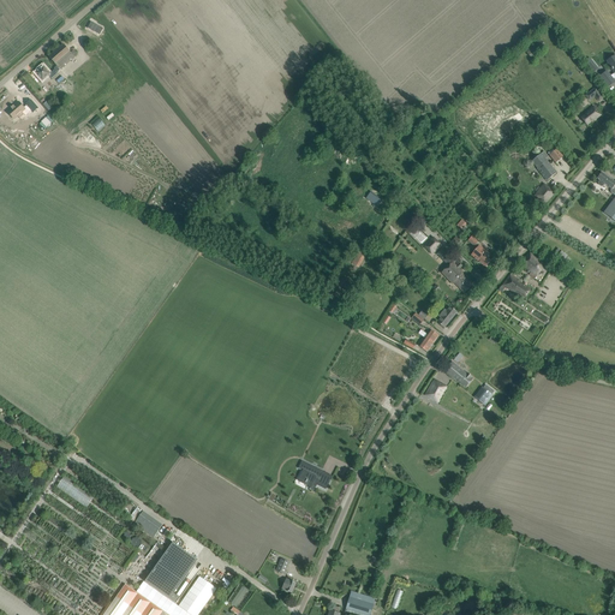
[(78,55),(73,51),(71,53),(64,45),(49,57),(57,66),(60,71),(78,55)]
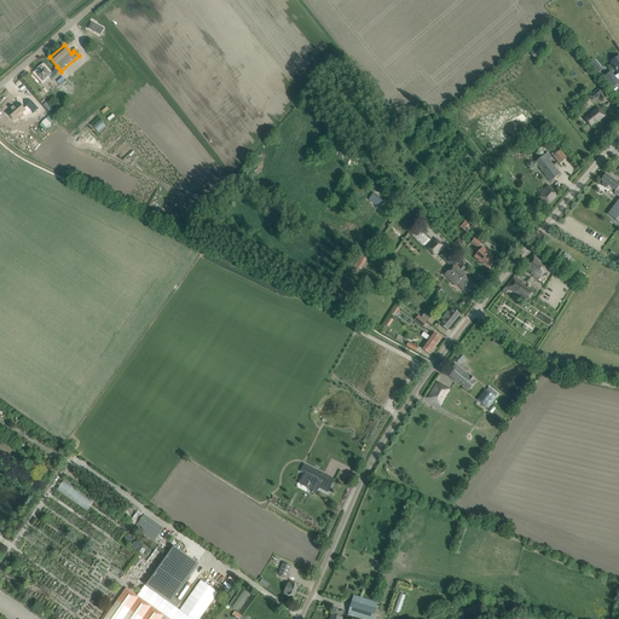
[(618,61),(613,64),(618,74),(614,76),(611,71),(605,77),(612,87),(618,82),(618,81),(618,79),(618,61)]
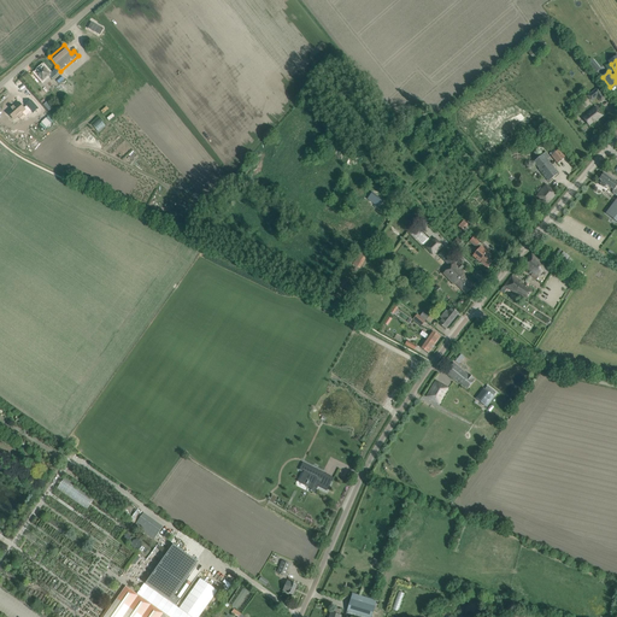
[(40,70),(36,74),(41,78),(43,81),(48,76),(52,80),(59,74),(58,72),(60,71),(57,66),(54,69),(56,70),(50,74),(43,68),(42,68),(40,69),(40,70)]
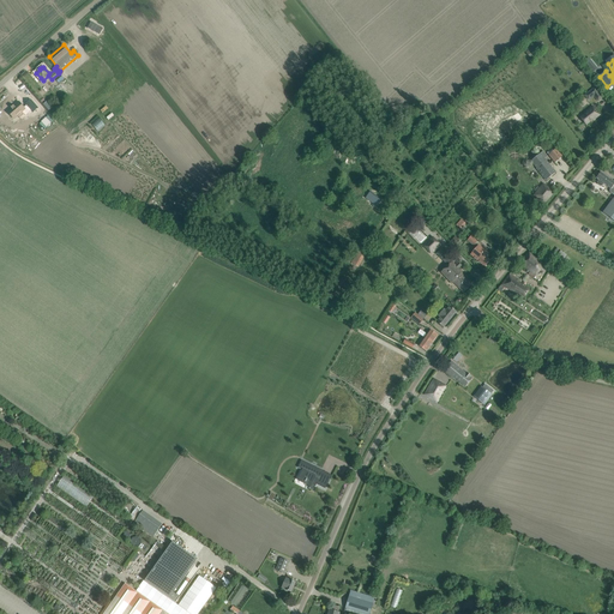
[(602,97),(595,88),(585,96),(589,100),(594,96),(599,101),(602,97)]
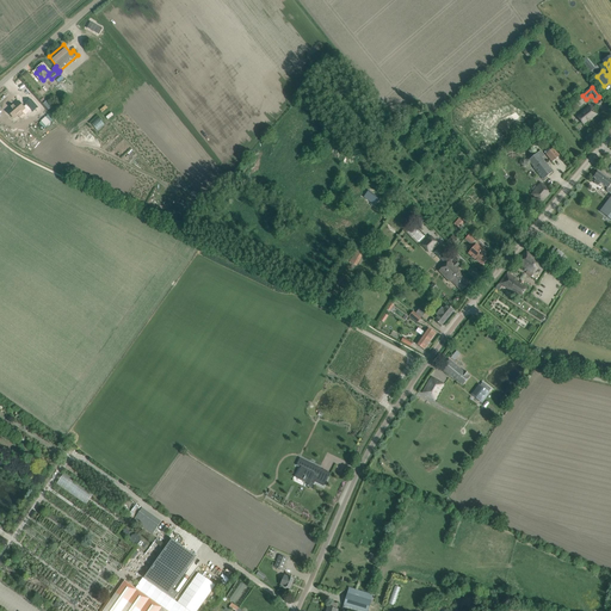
[(13,107),(6,112),(12,121),(24,110),(32,119),(37,116),(38,118),(43,115),(30,98),(25,103),(28,105),(24,107),(20,104),(18,103),(14,105),(12,106),(13,107)]
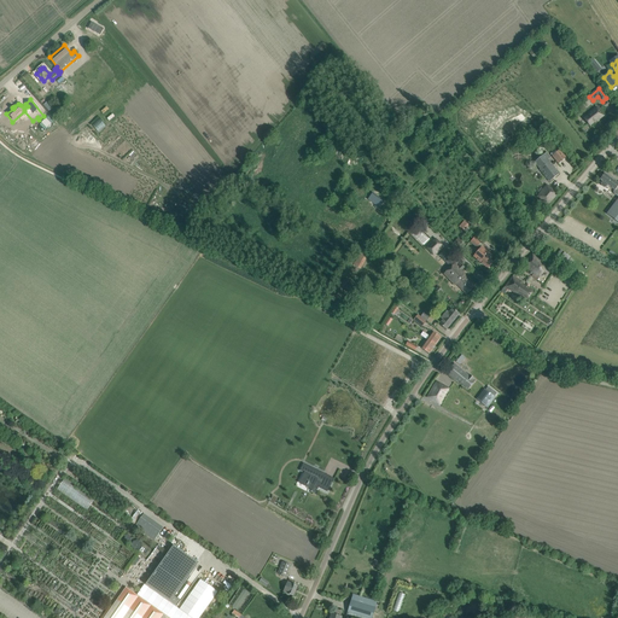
[(596,108),(590,112),(590,114),(584,118),(590,126),(596,121),(598,121),(604,116),(596,108)]
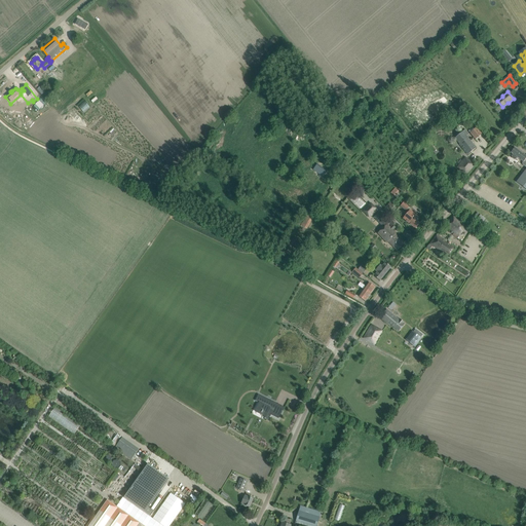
[(474,127),(468,132),(470,133),(472,136),(476,140),(482,135),(479,130),(477,127),(475,129),(474,127)]
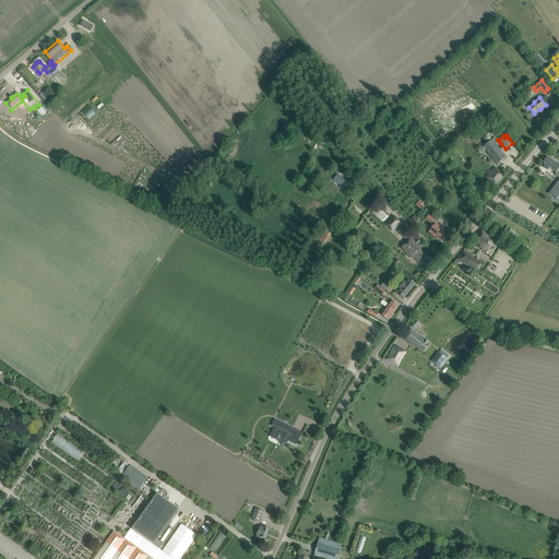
[(495,138),(490,142),(484,147),(489,153),(488,154),(497,165),(506,157),(496,144),(498,142),(495,138)]
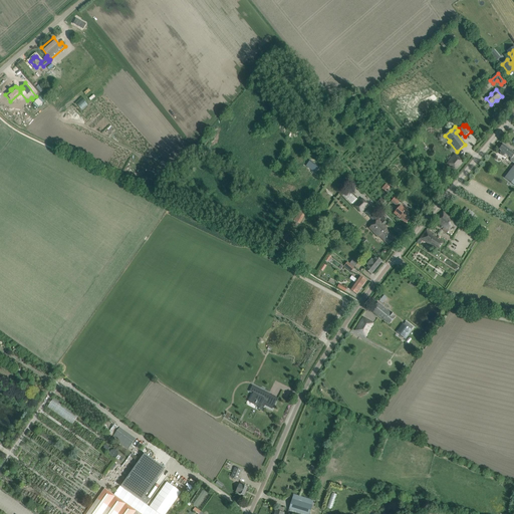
[(513,153),(503,145),(499,149),(502,151),(500,153),(500,155),(502,156),(504,156),(505,154),(512,159),(510,160),(511,162),(513,164),(513,165),(505,178),(513,185),(513,153)]
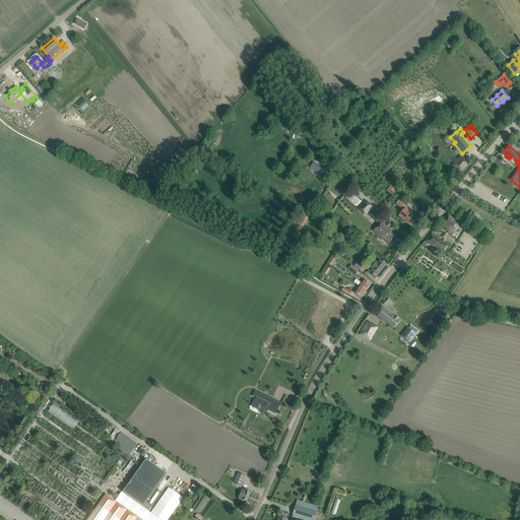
[(469,163),(465,159),(460,155),(452,165),(461,173),(469,163)]
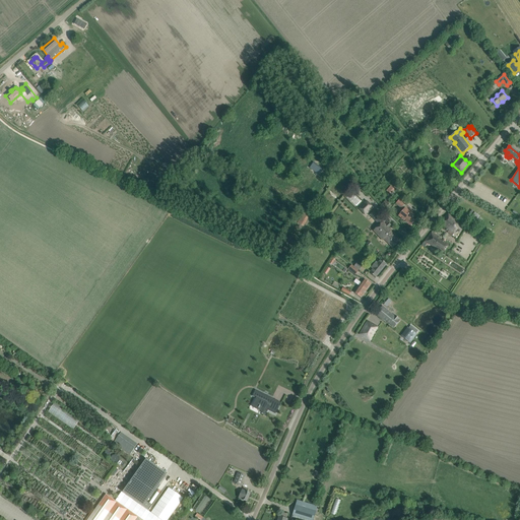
[(386,191),(390,194),(395,190),(391,186),(387,189),(386,190),(387,190),(386,191)]
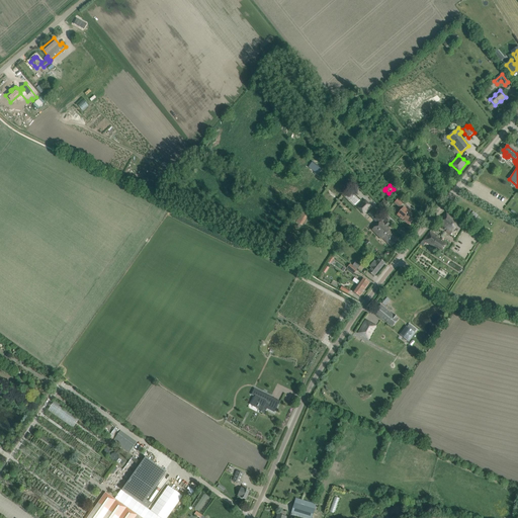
[(412,213),(408,210),(402,205),(404,203),(398,198),(395,203),(402,209),(397,216),(409,226),(414,220),(410,217),(412,213)]
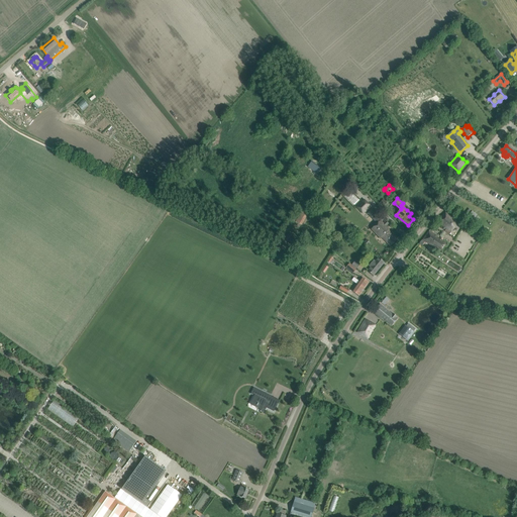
[(356,207),(364,214),(372,207),(365,199),(356,207)]
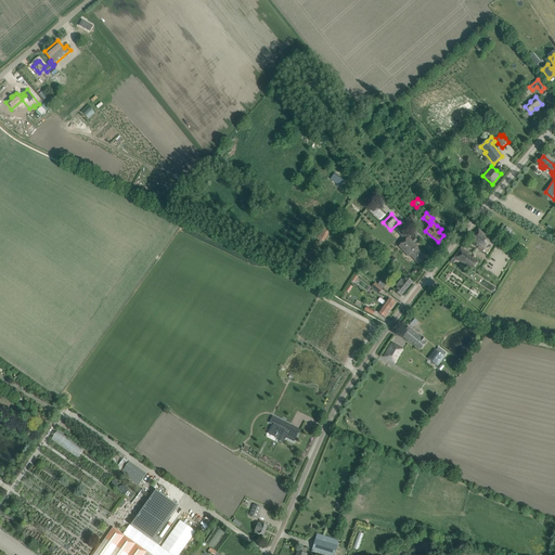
[(399,226),(395,230),(404,241),(399,247),(405,253),(409,256),(410,255),(418,265),(426,257),(417,247),(414,243),(417,240),(414,237),(412,241),(409,237),(410,236),(399,226)]
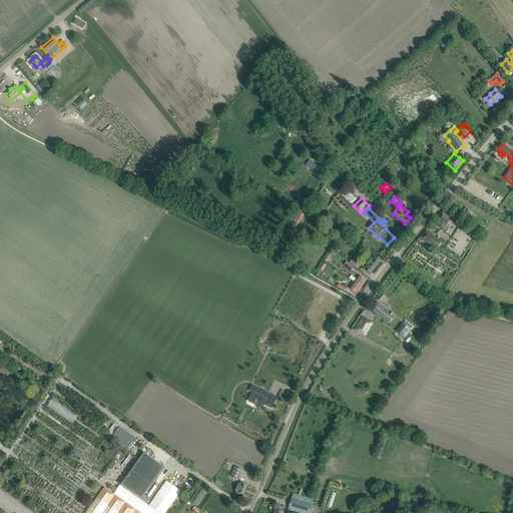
[(469,209),(462,217),(468,222),(474,214),(469,209)]
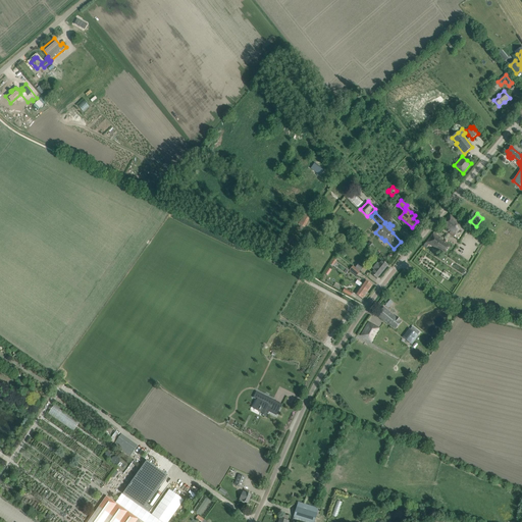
[(442,223),(446,226),(452,231),(450,233),(454,237),(455,235),(463,225),(454,217),(450,214),(442,223)]
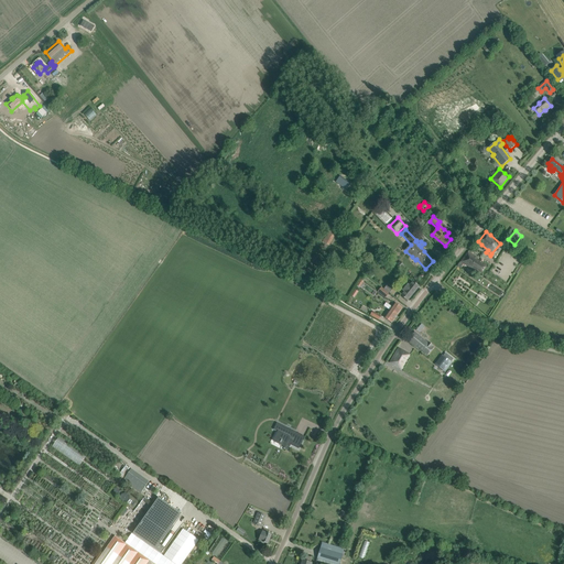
[(323,241),(329,245),(335,236),(328,232),(323,241)]
